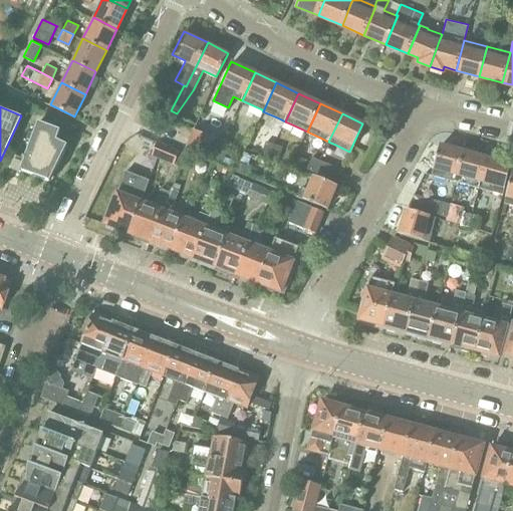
[(49,180),(66,145),(55,139),(59,130),(37,120),(24,156),(22,155),(21,157),(15,155),(10,165),(49,180)]
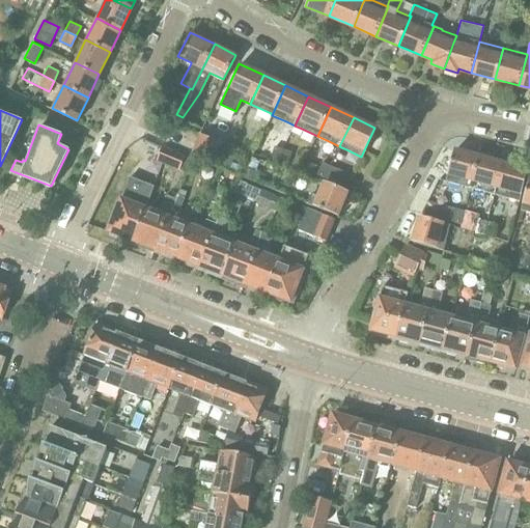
[(201,134),(194,149),(211,157),(217,141),(201,134)]
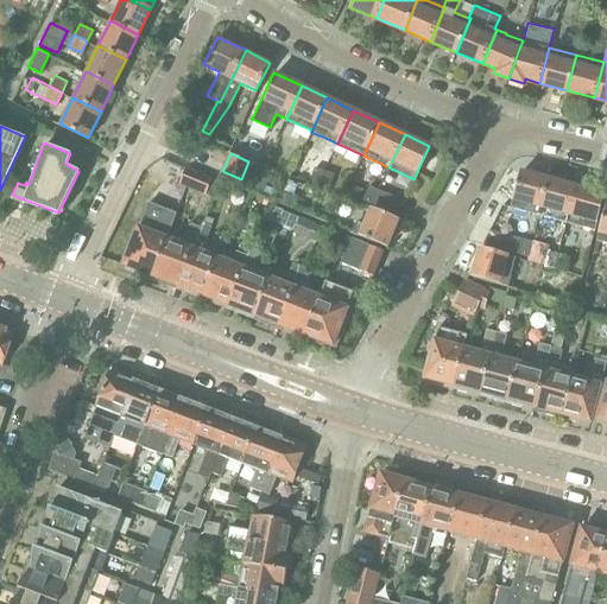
[(308,180),(318,185),(324,170),(314,165),(308,180)]
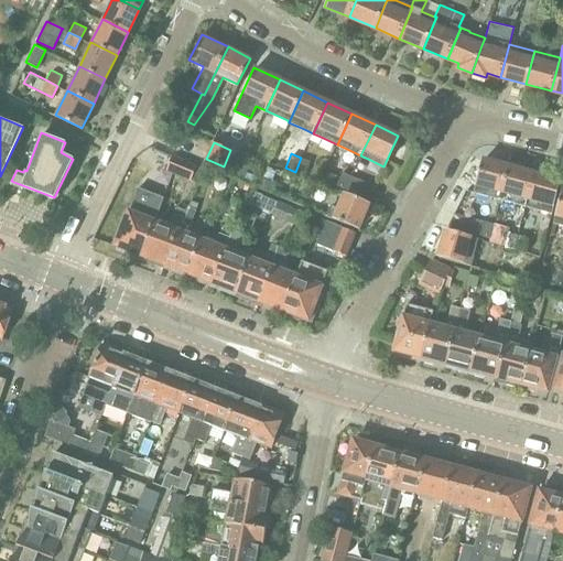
[(172,154),(165,169),(191,179),(196,165),(172,154)]
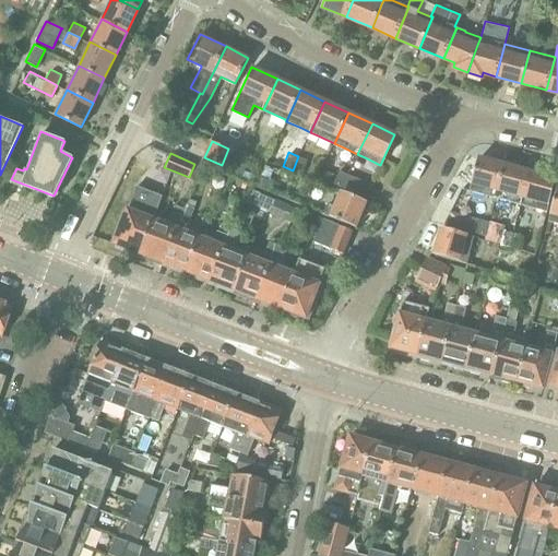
[(293,170),(301,173),(307,158),(298,156),(293,170)]
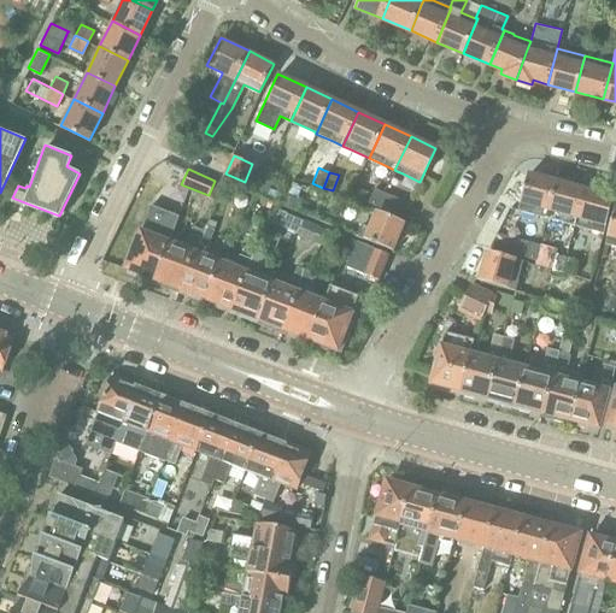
[(252,174),(246,188),(256,192),(262,178),(252,174)]
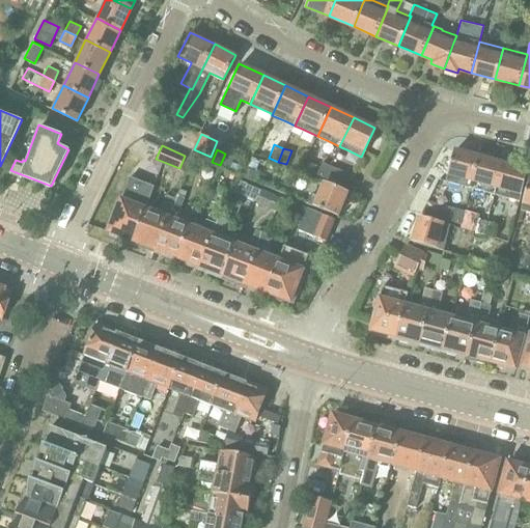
[(453,149),(445,181),(461,185),(469,187),(476,156),(453,149)]
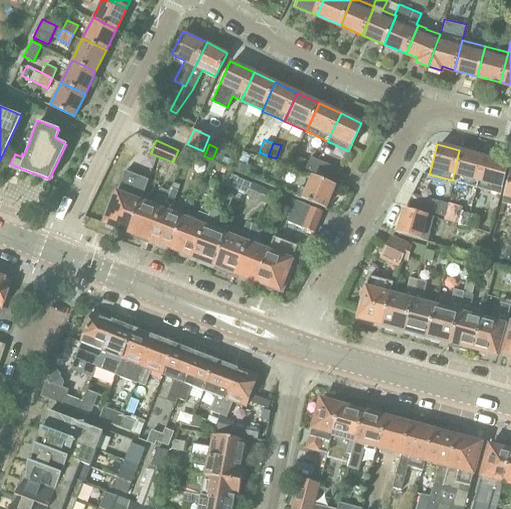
[(225,151),(217,148),(212,159),(220,163),(225,151)]
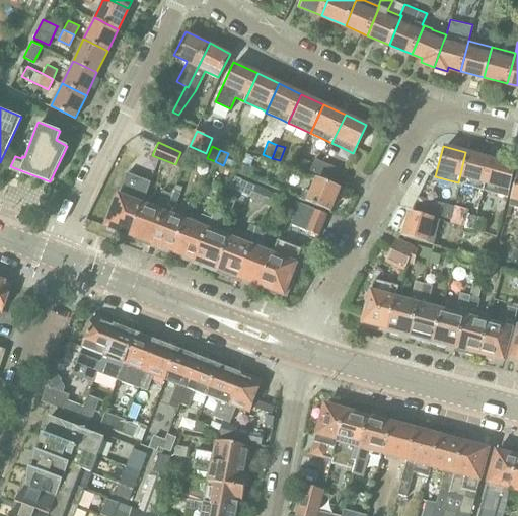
[(180,152),(175,164),(185,168),(192,156),(180,152)]
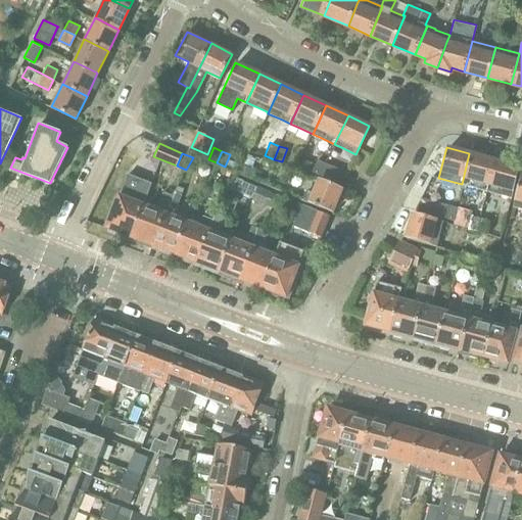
[(469,153),(462,184),(477,188),(485,190),(493,159),(469,153)]
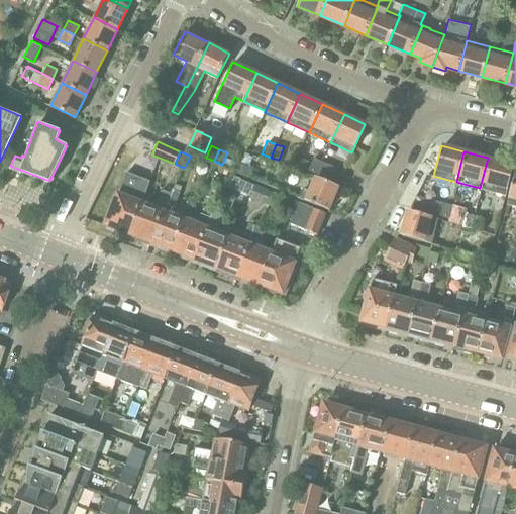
[(297,155),(293,163),(304,168),(307,160),(297,155)]
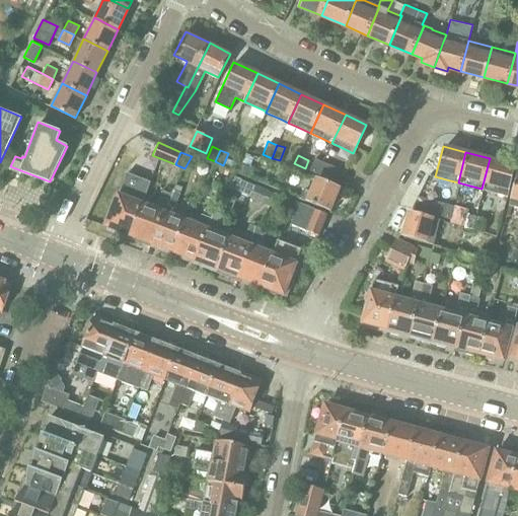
[(308,169),(318,174),(323,161),(313,156),(308,169)]
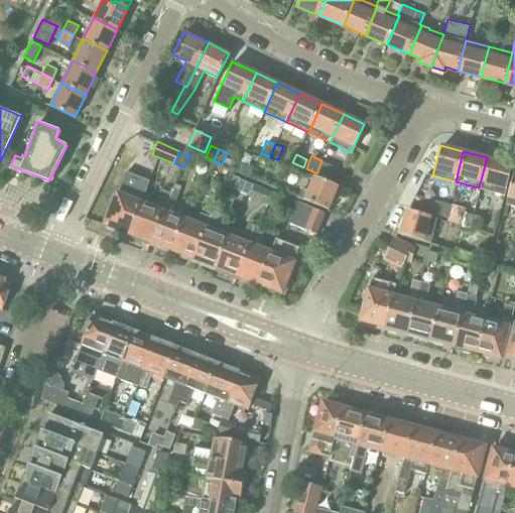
[(487,157),(479,187),(488,190),(504,195),(512,164),(487,157)]
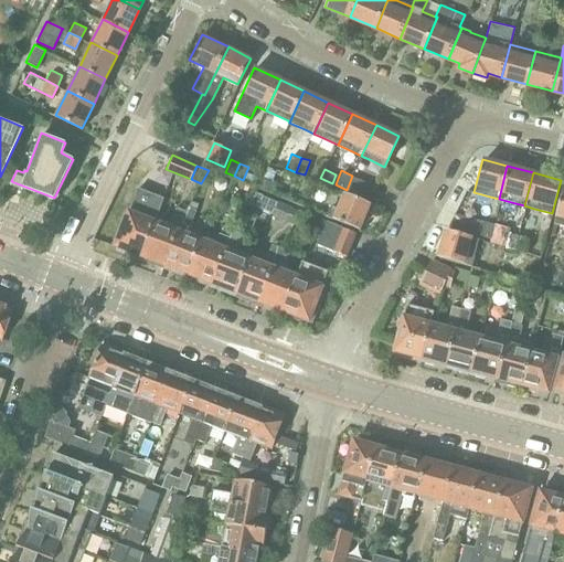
[(352,176),(347,190),(370,199),(375,186),(352,176)]
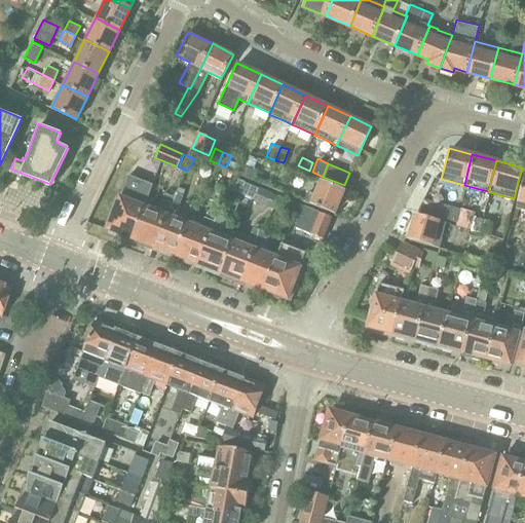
[(256,170),(244,164),(240,174),(252,179),(256,170)]
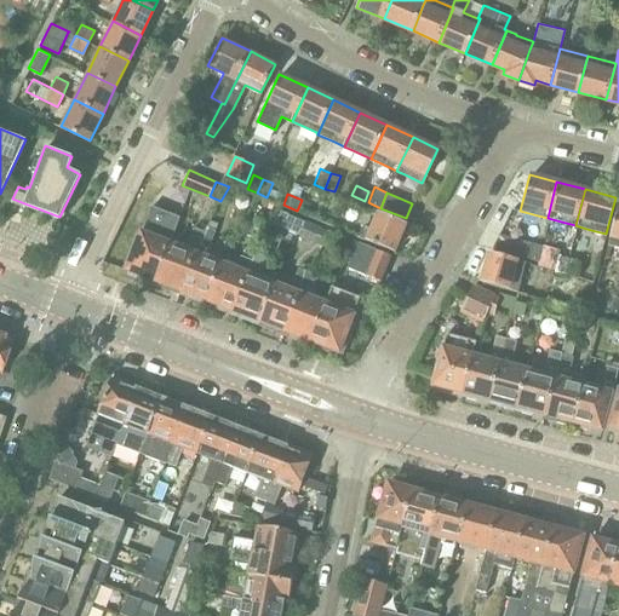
[(137,232),(125,265),(127,266),(126,269),(129,270),(127,272),(143,278),(144,276),(154,280),(170,242),(172,237),(171,237),(179,217),(158,208),(150,205),(139,234),(137,232)]
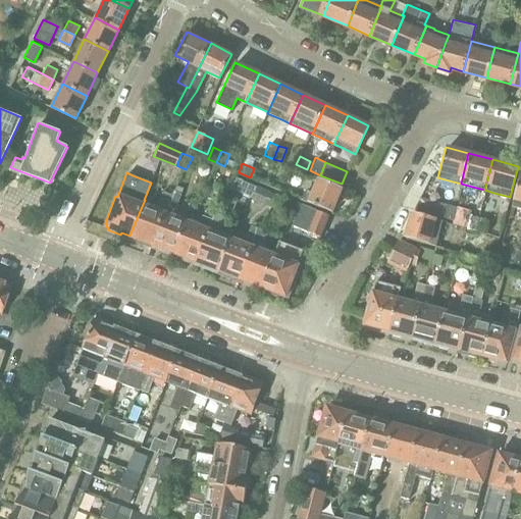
[(520,175),(511,206),(514,206),(520,208),(520,175)]
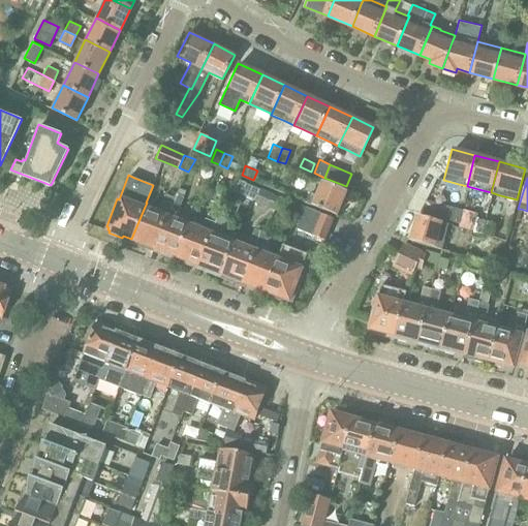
[(309,192),(306,202),(336,214),(345,190),(323,182),(317,195),(309,192)]
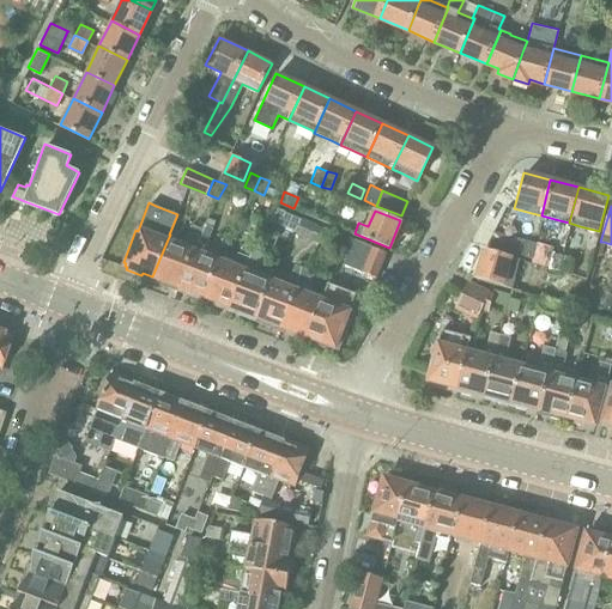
[(290,212),(285,223),(295,226),(300,215),(290,212)]
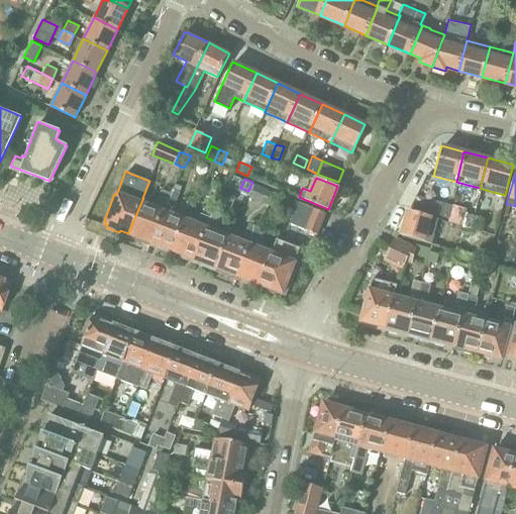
[(162,210),(150,241),(160,245),(159,247),(170,251),(171,249),(172,250),(184,219),(172,214),(175,206),(174,206),(182,185),(176,183),(170,192),(162,210)]
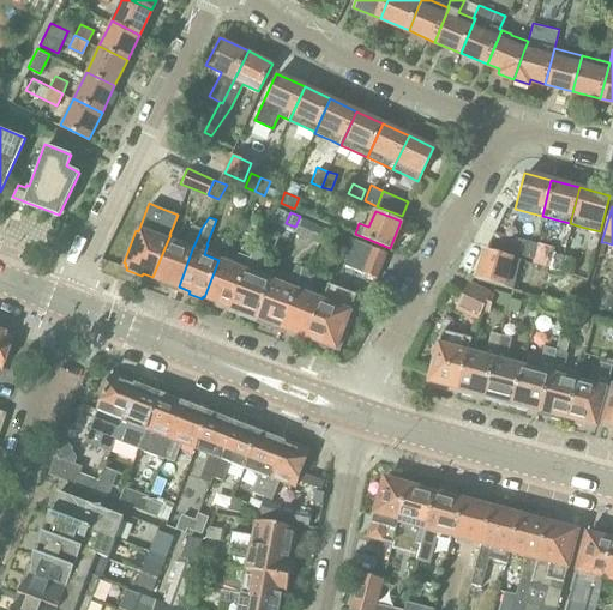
[(302,217),(301,217),(295,230),(294,230),(288,243),(294,247),(295,243),(296,243),(300,235),(319,243),(325,228),(317,224),(317,223),(302,217)]
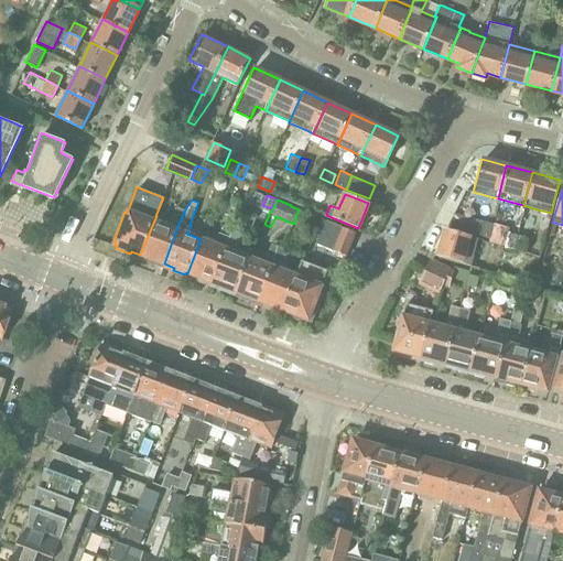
[(154,220),(140,255),(142,256),(141,258),(153,262),(154,260),(164,263),(176,229),(185,209),(175,205),(169,226),(154,220)]
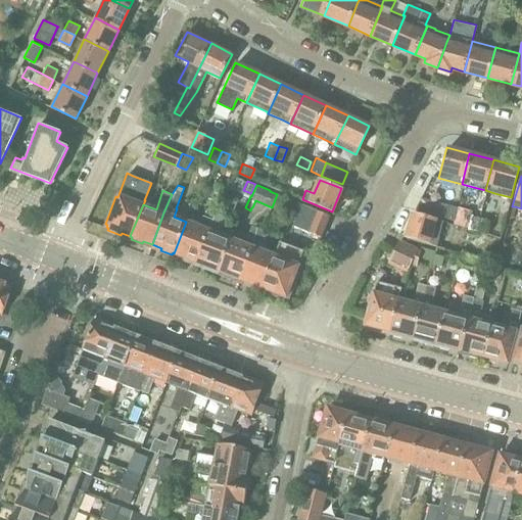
[(425,198),(422,210),(454,220),(458,206),(425,198)]
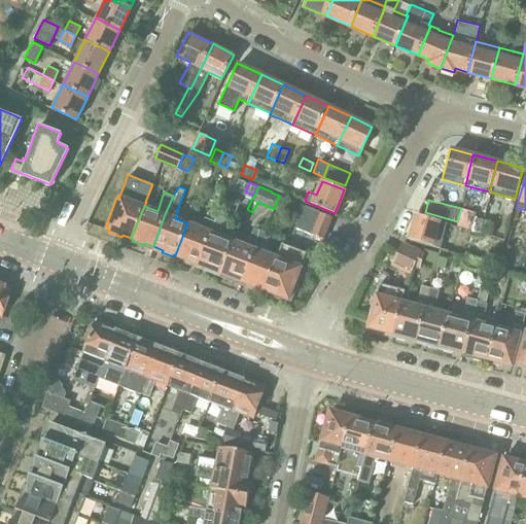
[(323,239),(331,217),(305,207),(296,229),(323,239)]
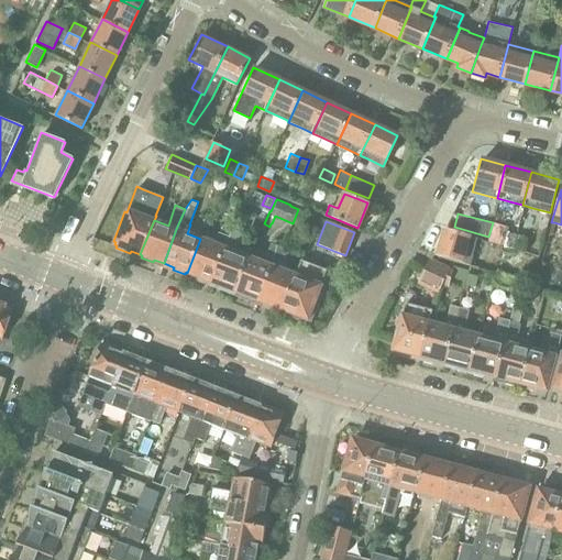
[(200,239),(187,273),(189,273),(188,275),(200,281),(201,277),(211,282),(224,248),(232,227),(223,223),(220,232),(218,231),(213,243),(200,239)]
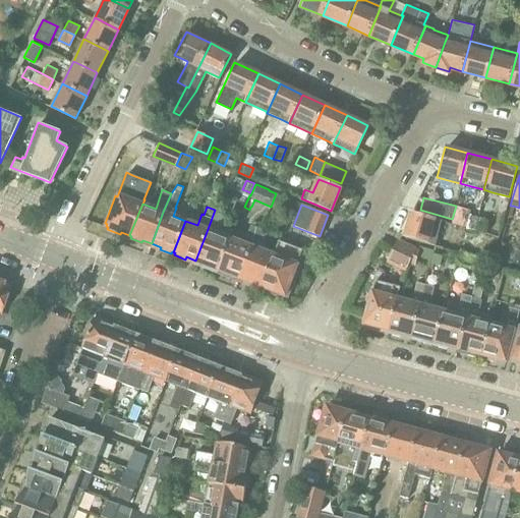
[(208,229),(195,261),(205,264),(204,267),(215,271),(216,269),(217,269),(229,237),(217,232),(225,211),(216,207),(215,210),(208,229)]
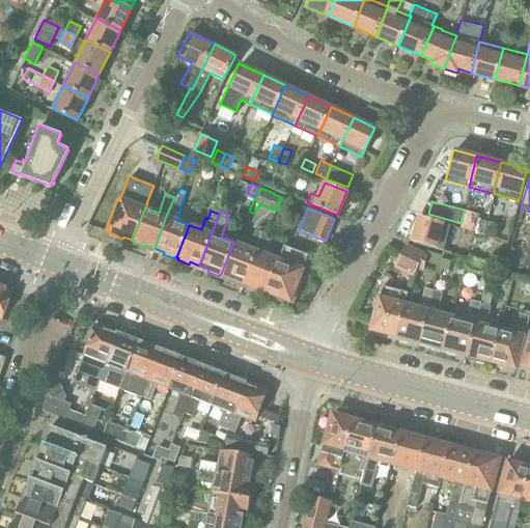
[(418,216),(411,241),(442,249),(443,249),(449,223),(441,221),(418,216)]
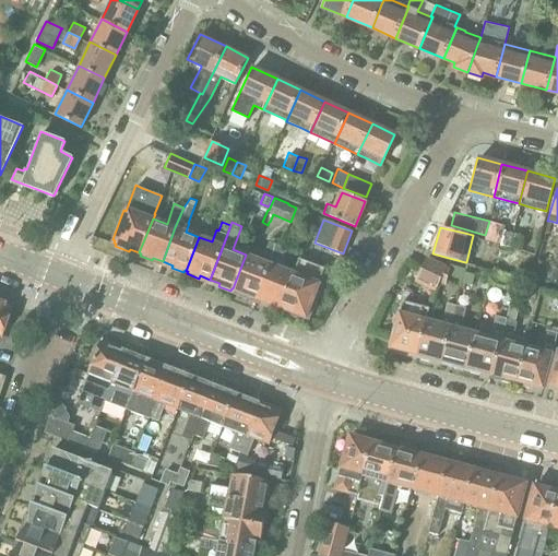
[(499,243),(510,246),(513,232),(502,228),(499,243)]
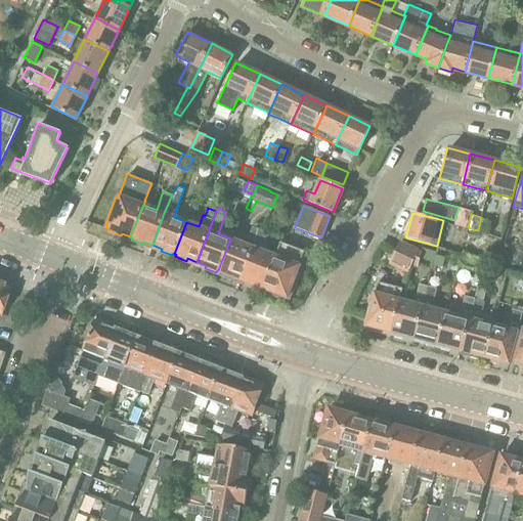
[(489,219),(481,217),(478,230),(485,232),(489,219)]
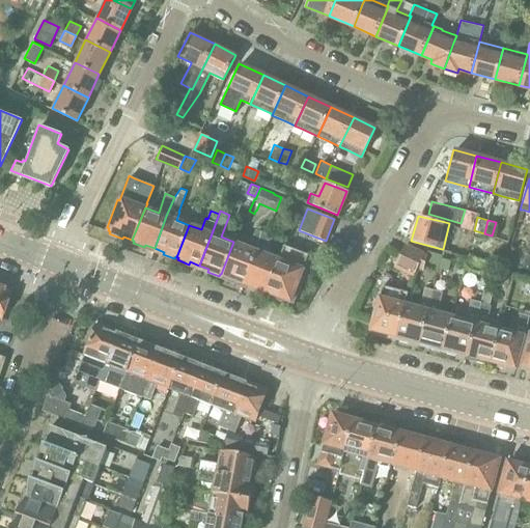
[(233,242),(221,274),(223,275),(222,277),(233,281),(234,279),(244,283),(263,231),(255,228),(248,247),(248,248),(233,242)]
